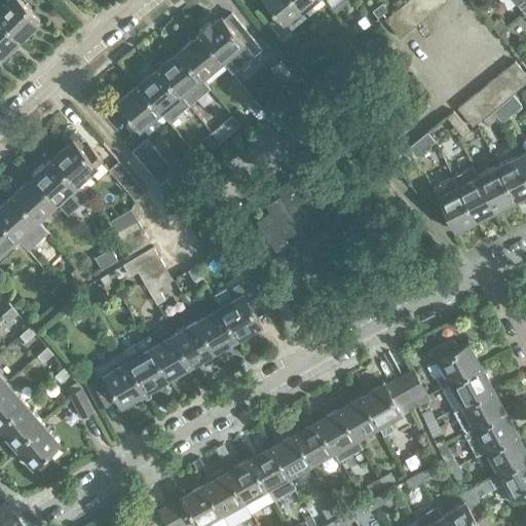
[(0,0),(0,16),(21,38),(40,19),(22,0),(0,0)]
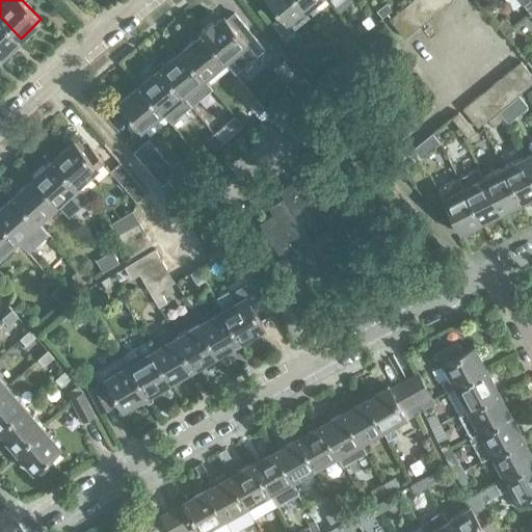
[(306,10),(297,0),(268,0),(281,15),(270,22),(286,42),(294,35),(297,33),(289,24),(306,10)]
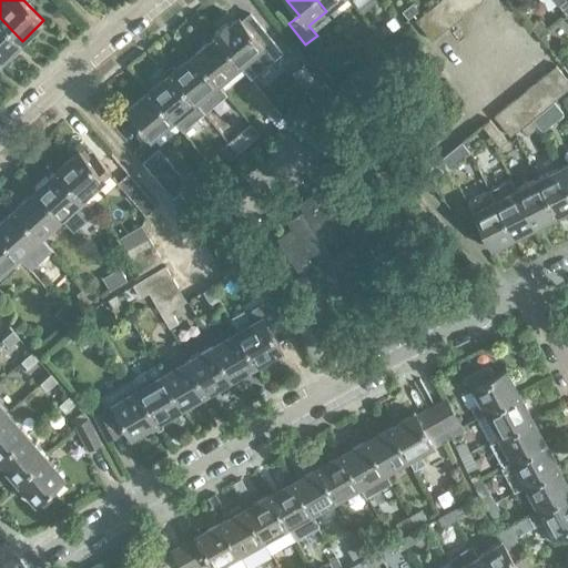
[(340,0),(317,0),(326,11),(340,0)]
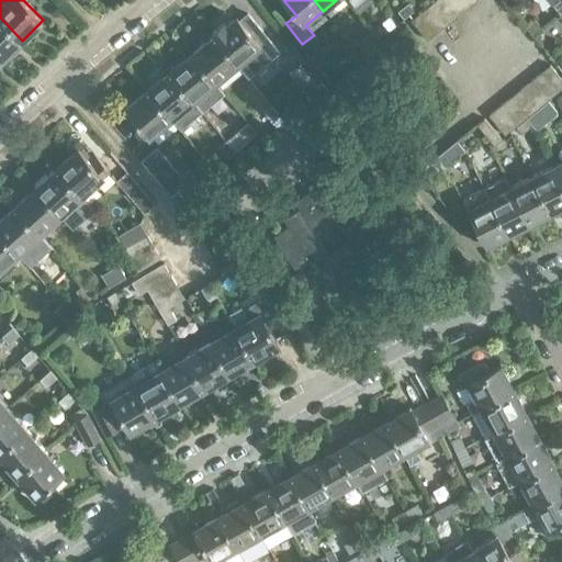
[(448,23),(458,14),(446,0),(434,0),(431,2),(448,23)]
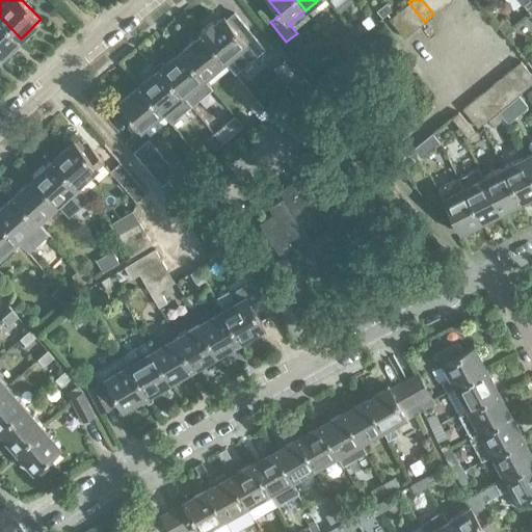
[(422,0),(433,14),(444,5),(440,0),(422,0)]
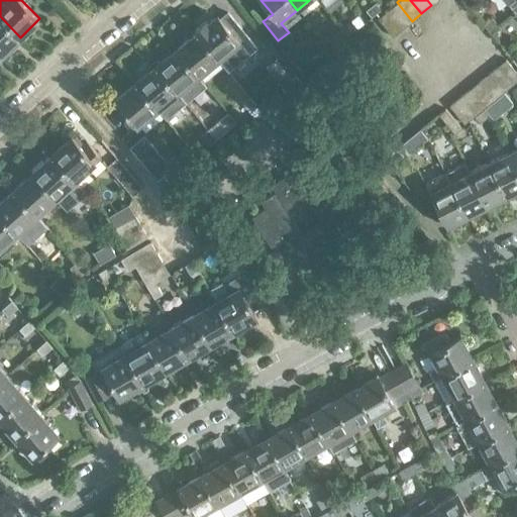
[(515,13),(516,10),(516,0),(504,0),(507,3),(515,13)]
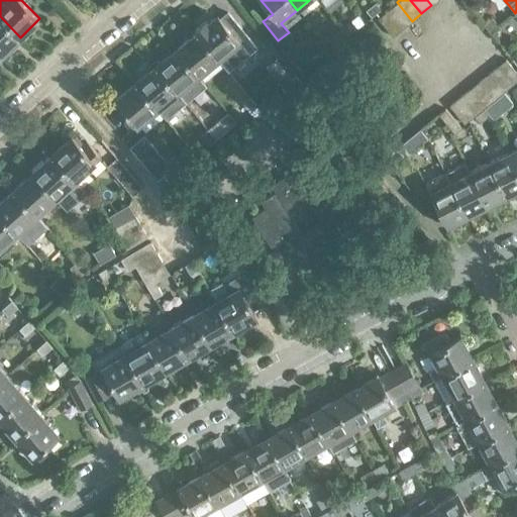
[(367,10),(372,16),(382,8),(376,2),(367,10)]
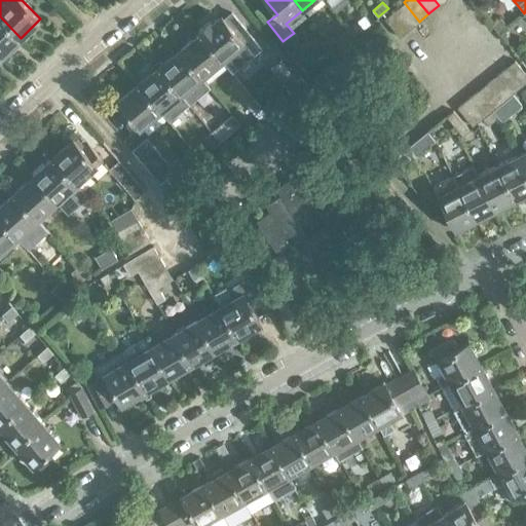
[(410,29),(419,22),(404,2),(395,9),(410,29)]
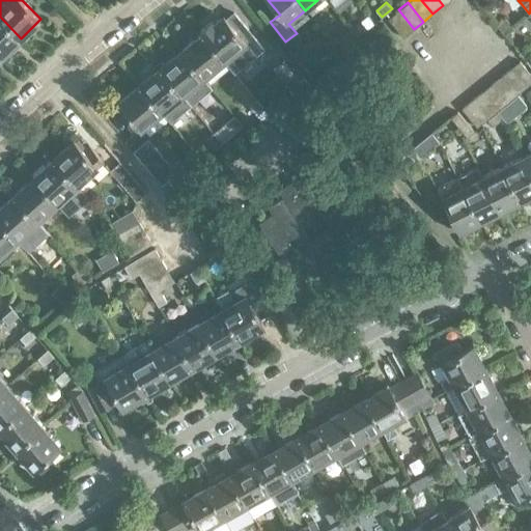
[(403,37),(414,29),(398,9),(388,19),(403,37)]
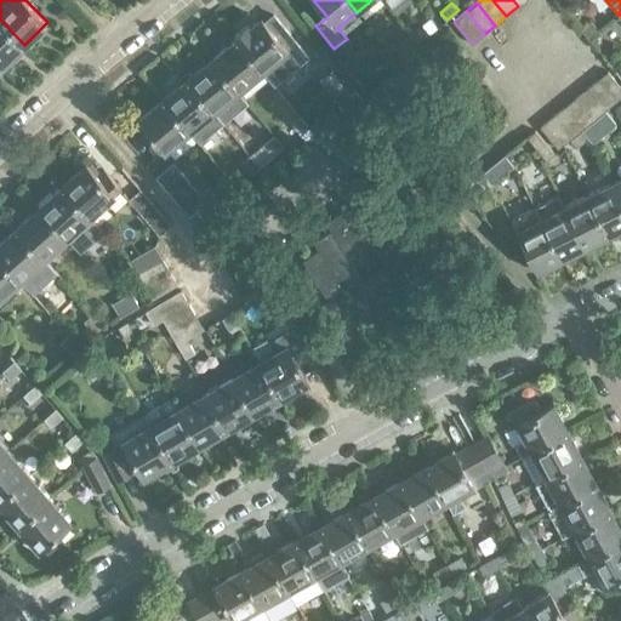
[(235,38),(263,72),(289,51),(261,17),(252,24),(250,23),(233,38),(234,39),(235,38)]
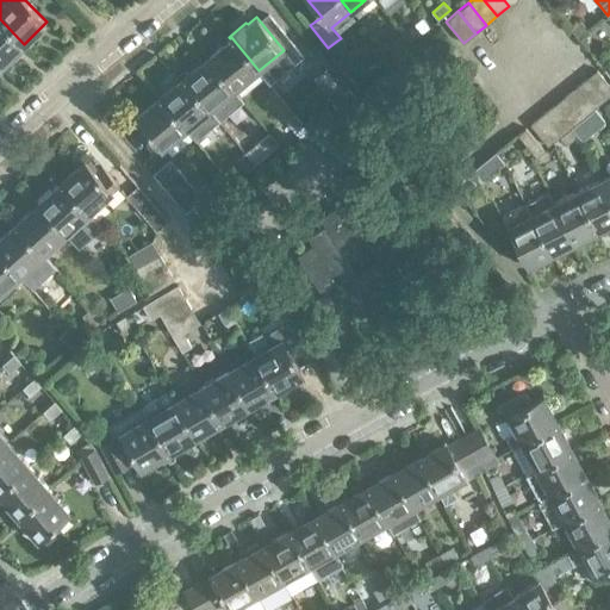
[(0,64),(1,67),(24,44),(0,19),(0,64)]
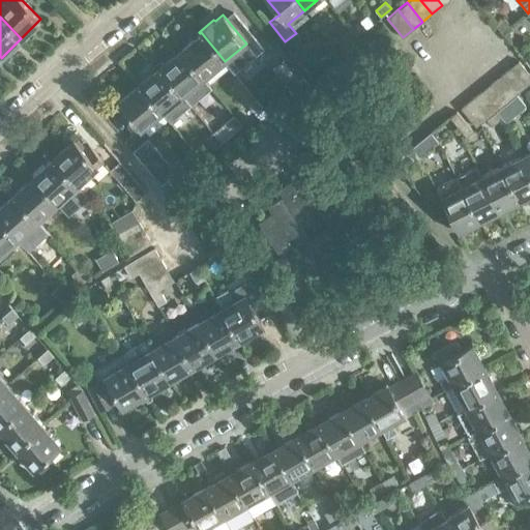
[(505,18),(497,25),(504,34),(513,27),(505,18)]
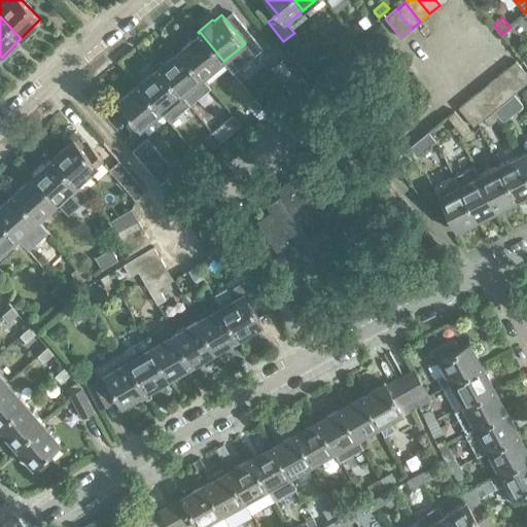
[(349,30),(354,37),(365,29),(359,22),(349,30)]
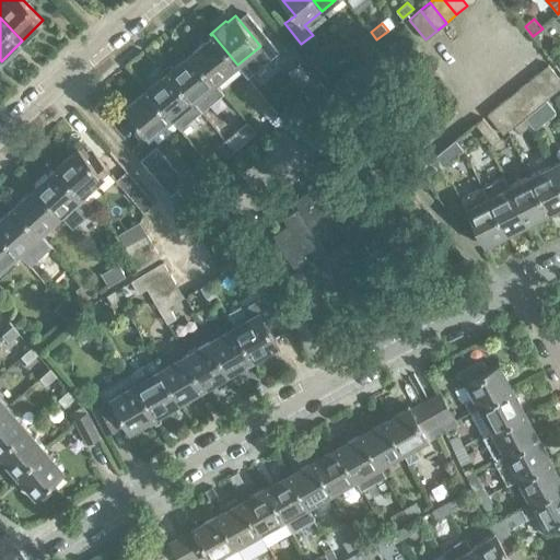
[(366,48),(376,39),(371,32),(360,41),(366,48)]
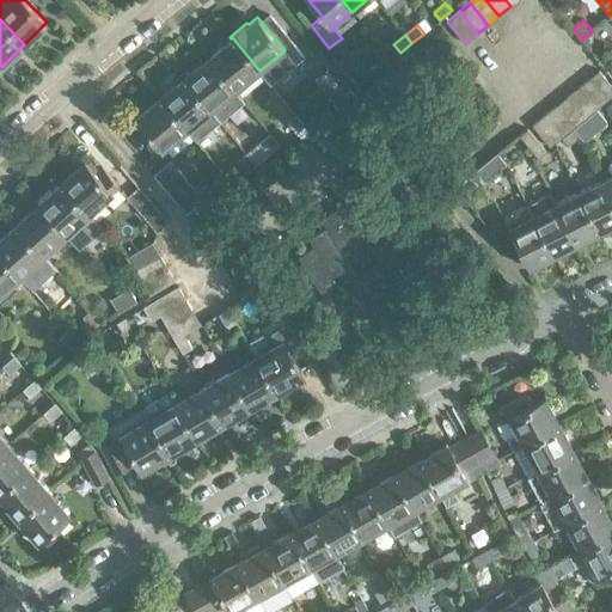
[(232,37),(231,38),(208,56),(236,90),(259,71),(232,37)]
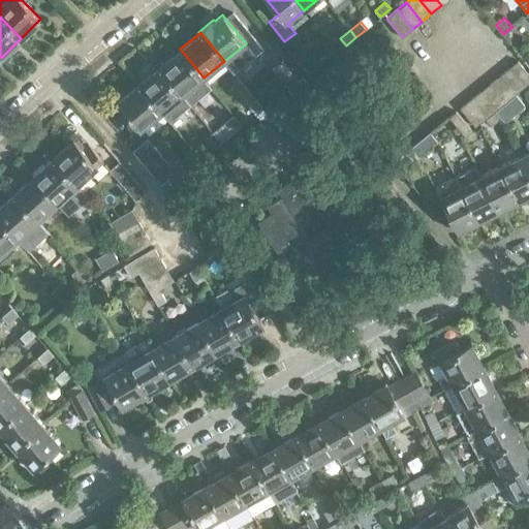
[(292,35),(284,41),(283,43),(288,51),(299,41),(292,35)]
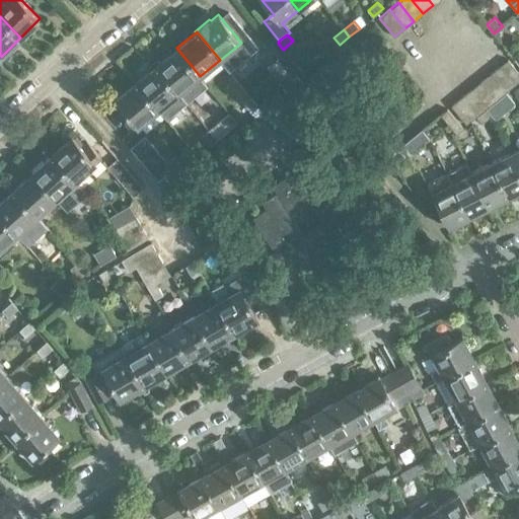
[(176,48),(156,65),(179,93),(200,76),(176,48)]
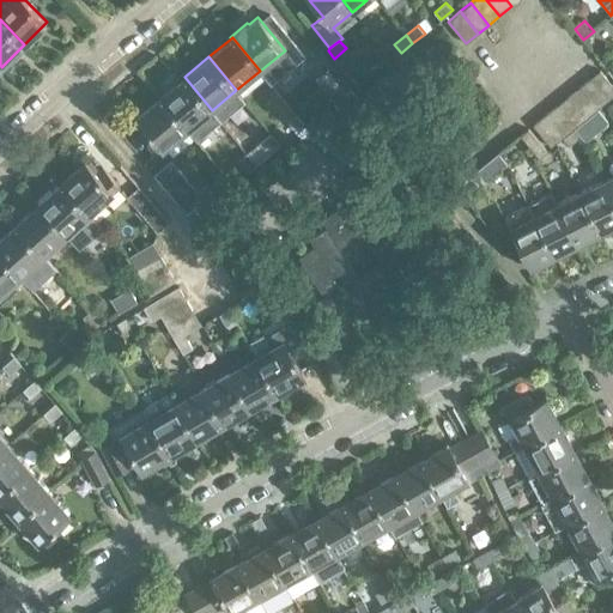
[(357,96),(351,89),(346,92),(328,70),(316,79),(338,110),(357,96)]
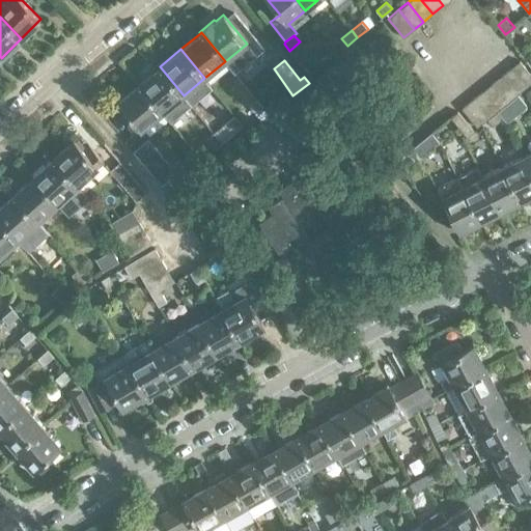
[(519,78),(528,71),(520,60),(510,68),(519,78)]
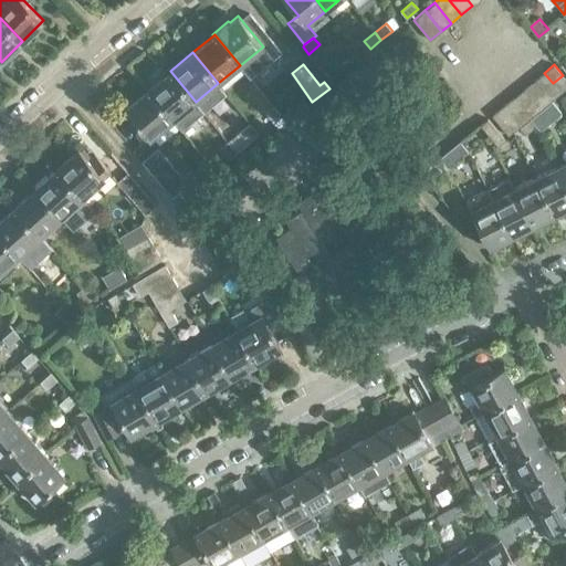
[(196,102),(170,71),(149,88),(174,119),(196,102)]
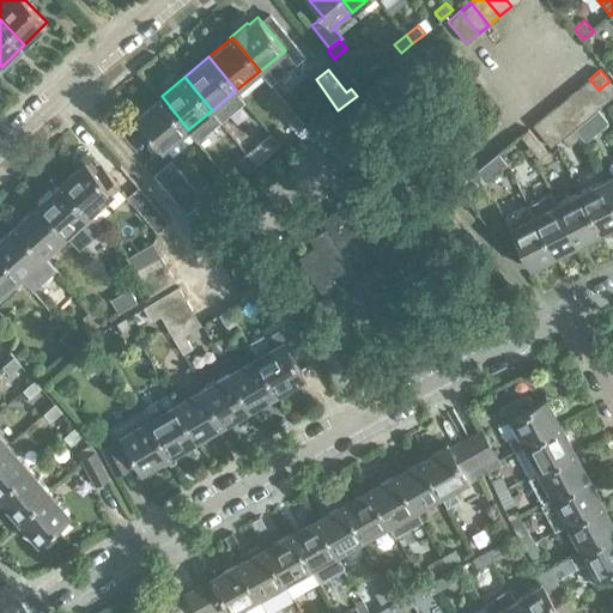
[(607,101),(599,90),(589,79),(578,87),(596,110),(598,109),(607,101)]
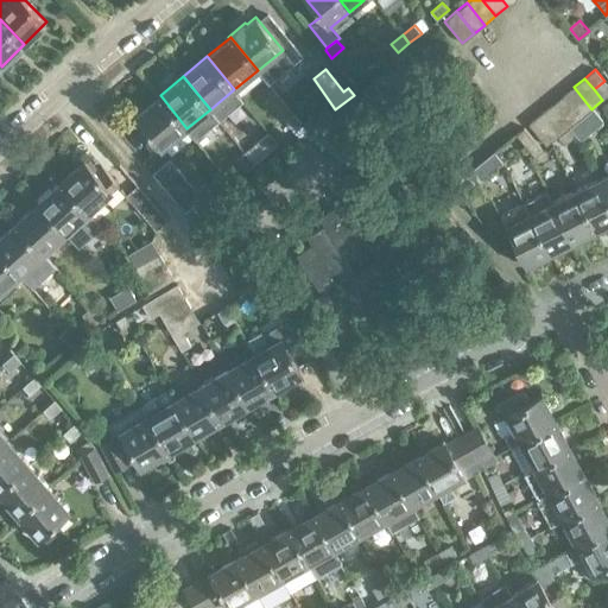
[(607,84),(605,81),(594,89),(602,100),(607,95),(607,84)]
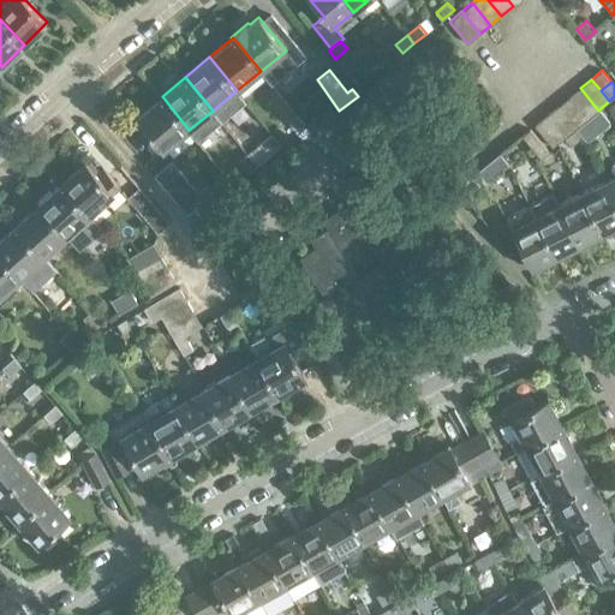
[(586,119),(598,111),(580,88),(568,97),(586,119)]
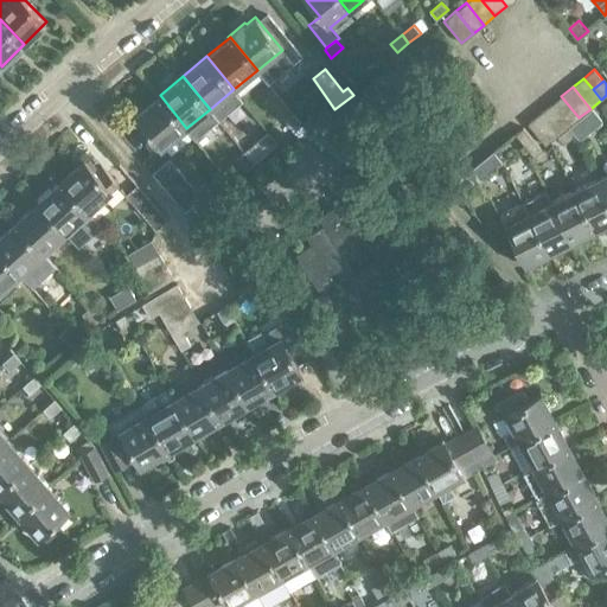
[(163,148),(186,128),(160,95),(135,115),(144,126),(136,132),(153,153),(161,147),(163,148)]
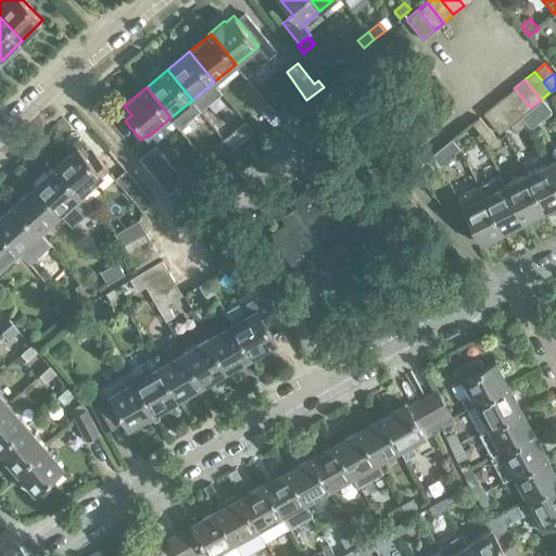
[(520,116),(520,115),(530,108),(514,88),(504,96),(520,116)]
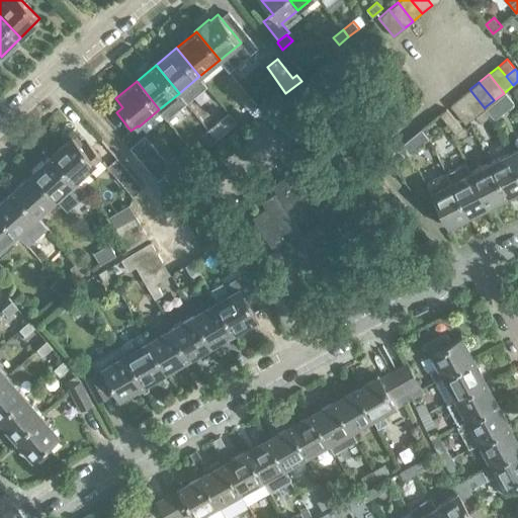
[(476,115),(485,108),(469,89),(460,97),(476,115)]
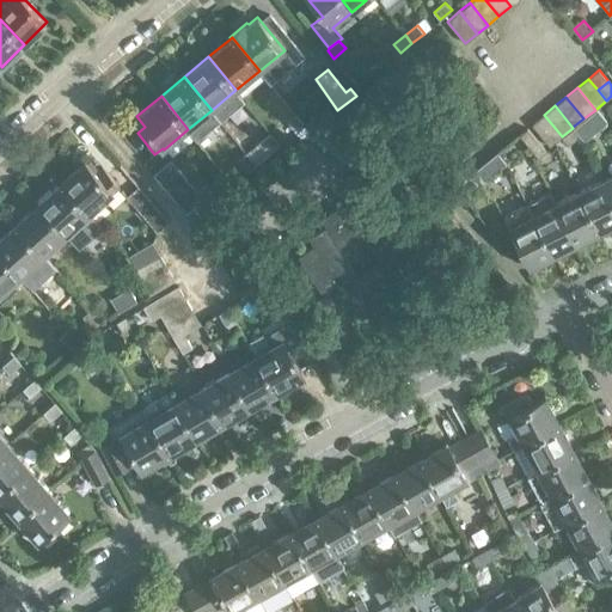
[(606,121),(597,109),(595,110),(583,118),(573,127),(580,136),(582,139),(586,139),(605,123),(606,121)]
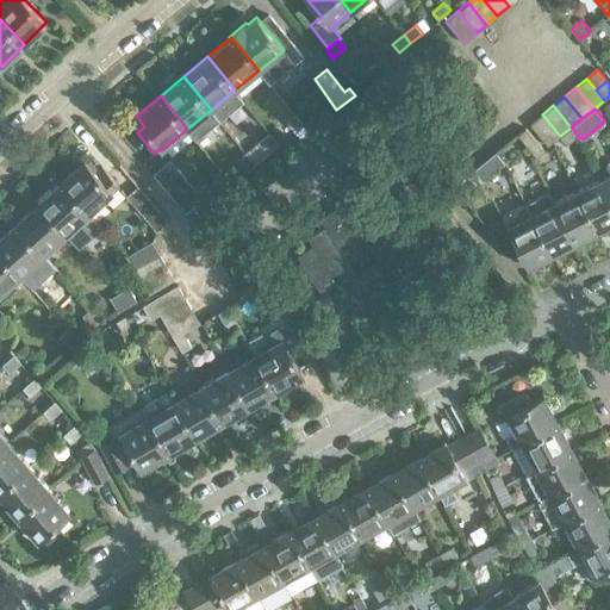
[(305,126),(294,113),(285,120),(296,134),(305,126)]
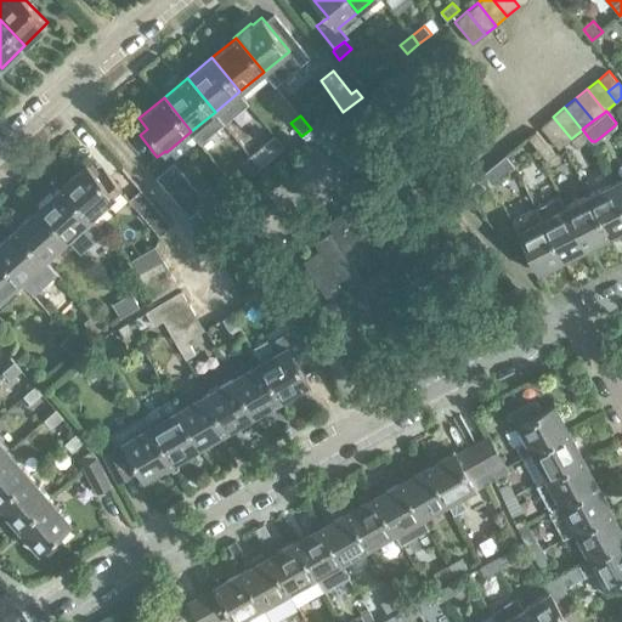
[(559,148),(570,140),(571,139),(553,117),(541,126),(559,148)]
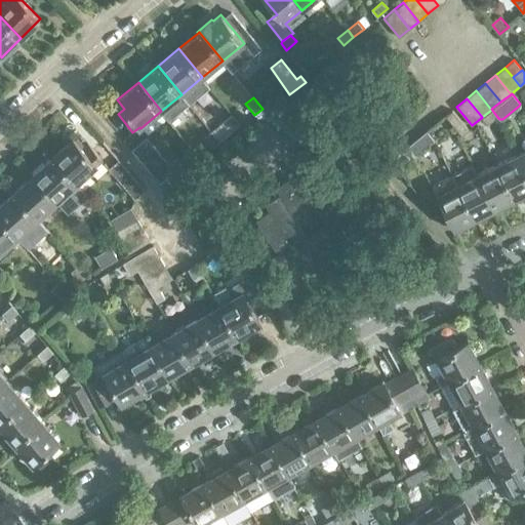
[(482,117),(481,118),(487,125),(497,117),(491,109),(491,110),(482,117)]
